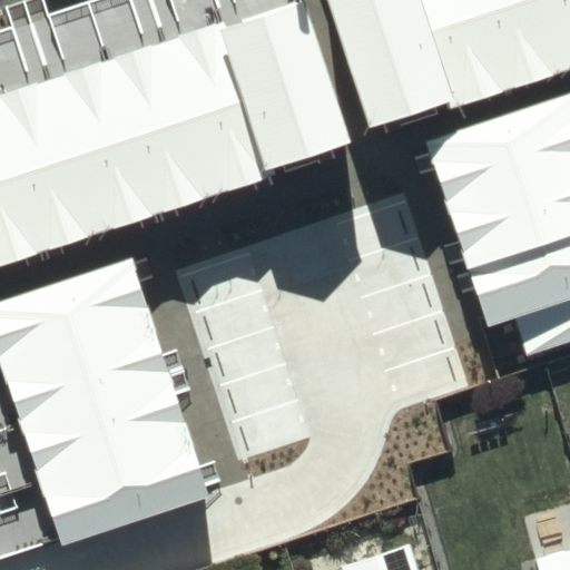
[(307,0),(302,0),(0,100),(0,263),(356,144),(307,0)]
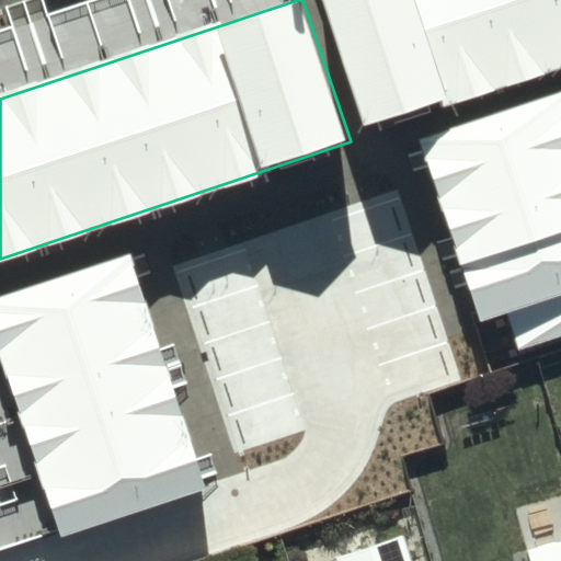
[(560,0),(321,0),(365,130),(560,66),(560,0)]
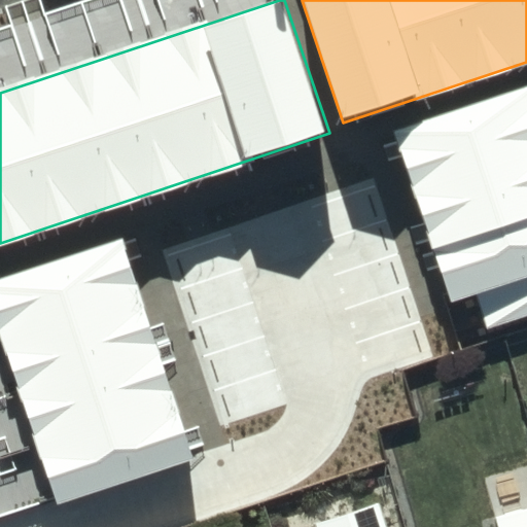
[(526,85),(393,131),(450,303),(526,278),(526,85)]
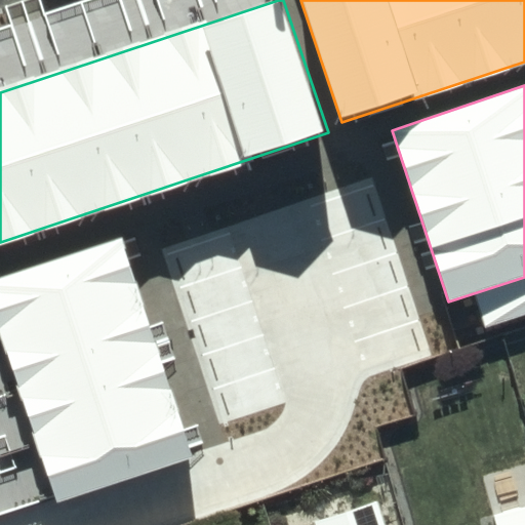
[(0,278),(0,333),(57,505),(194,458),(123,238),(0,278)]
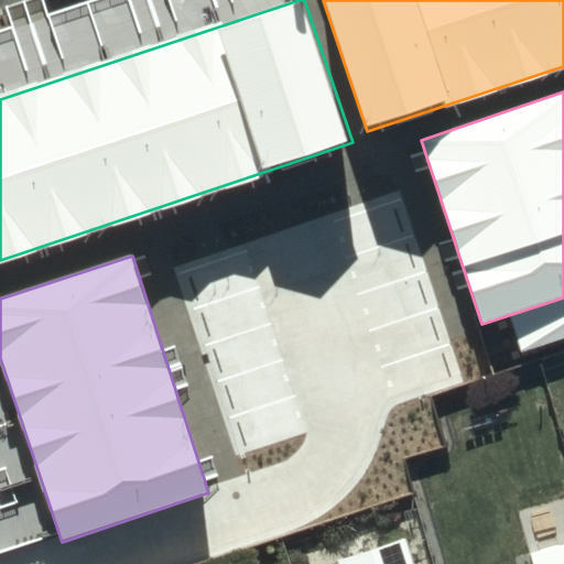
[(335,563),(423,563),(415,539),(335,563)]
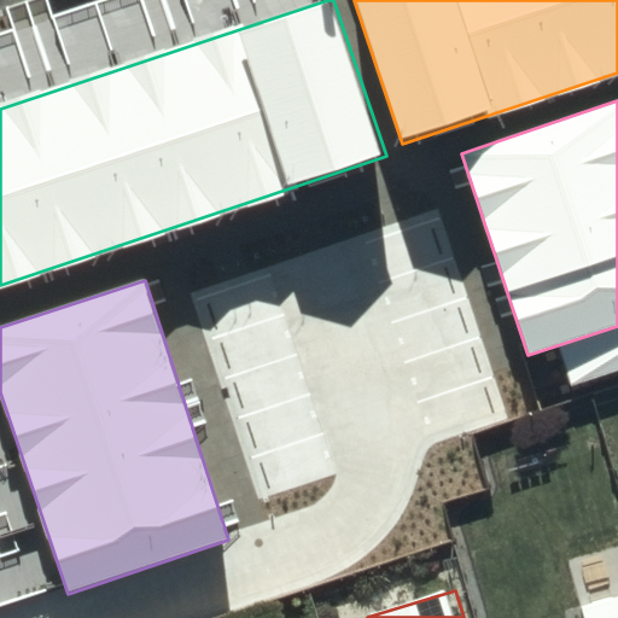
[(617,617),(617,602),(581,613),(582,617),(617,617)]
